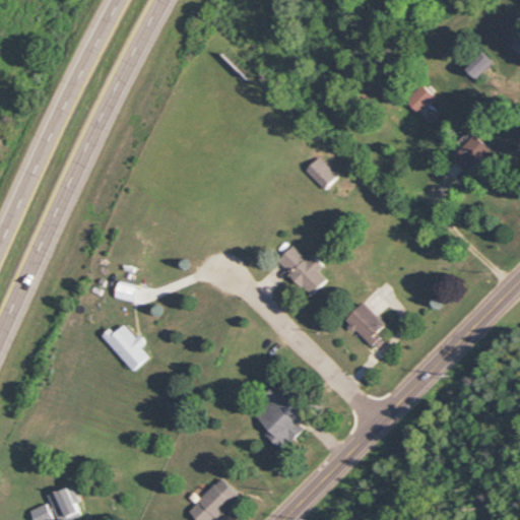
[(511,48),(519,38),(519,14),(515,10),(495,31),(511,48)]
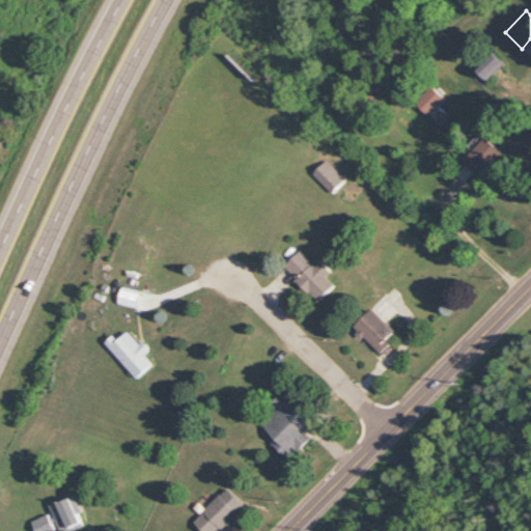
[(488,80),(506,63),(496,53),(479,70),(488,80)]
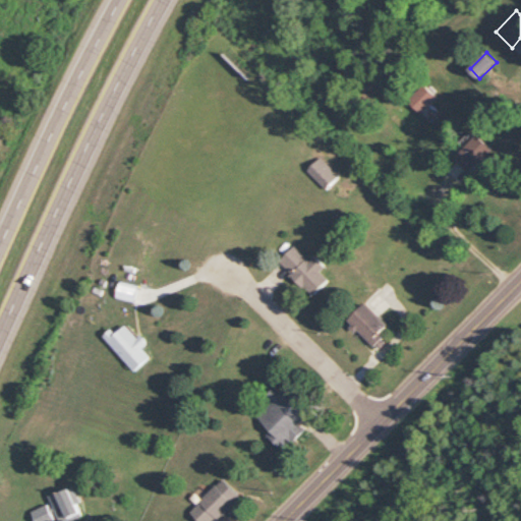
[(438,97),(423,83),(407,101),(421,114),(438,97)]
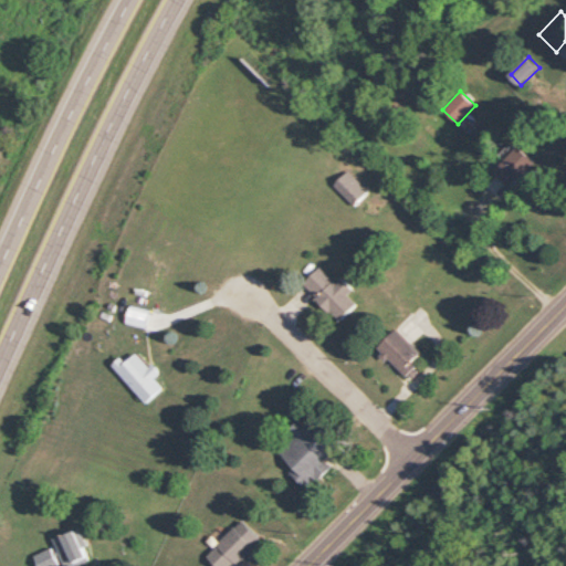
[(495,171),(511,187),(531,166),(515,150),(495,171)]
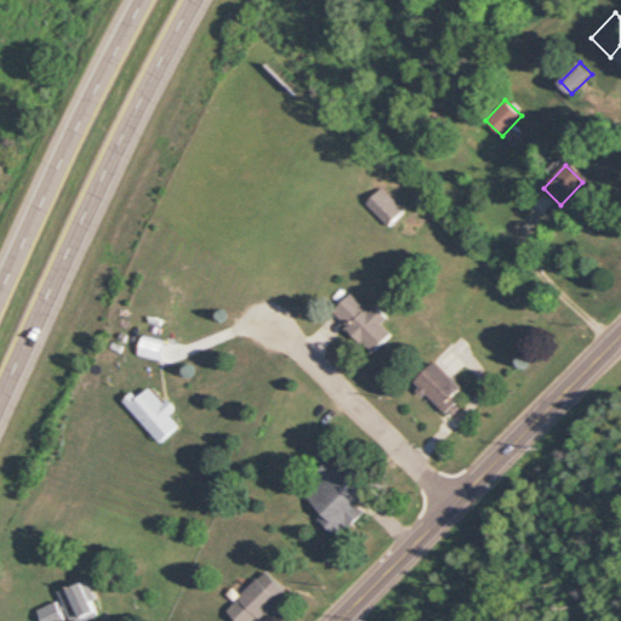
[(405,211),(381,187),(366,203),(389,227),(405,211)]
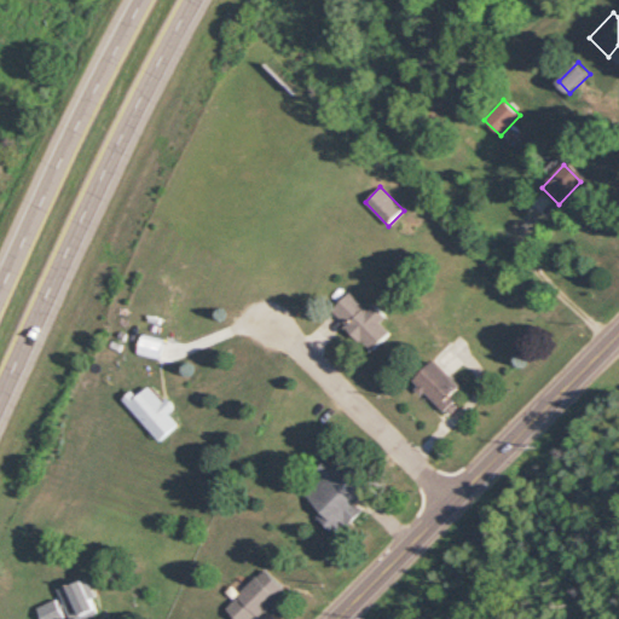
[(368,308),(351,291),(331,311),(371,352),(392,333),(382,323),(388,317),(374,302),(368,308)]
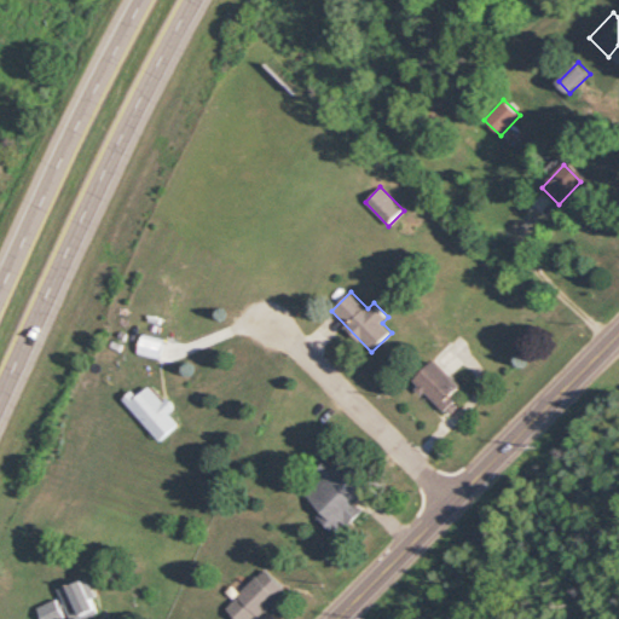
[(449,416),(469,397),(433,360),(414,380),(449,416)]
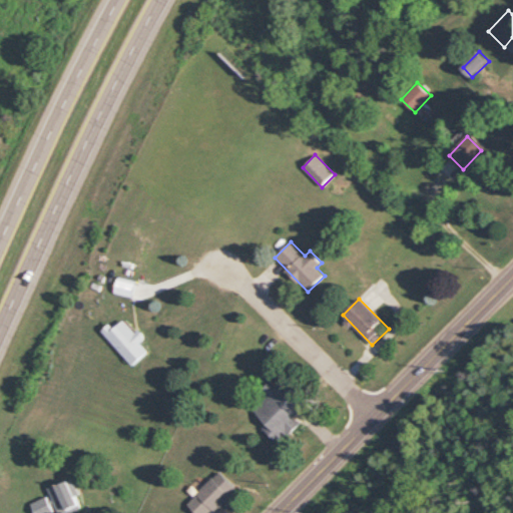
[(139,343),(143,339),(125,319),(114,329),(110,324),(102,332),(133,367),(148,353),(139,343)]
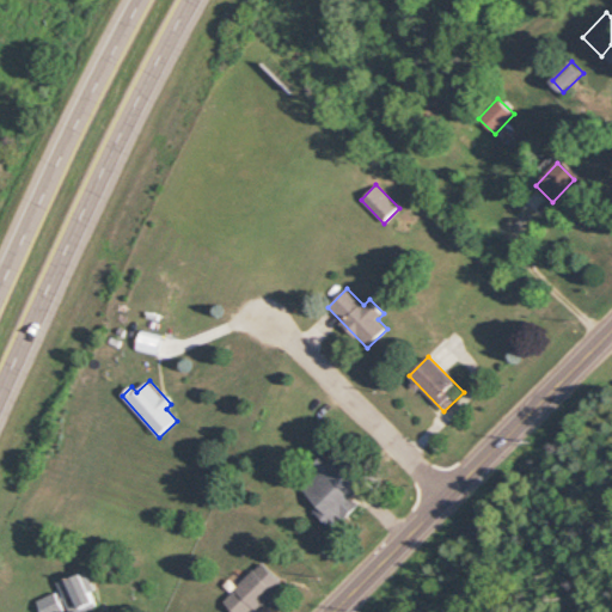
[(365,482),(337,454),(330,463),(322,454),(312,465),(320,472),(303,491),(318,506),(313,510),(334,530),(359,505),(350,497),(365,482)]
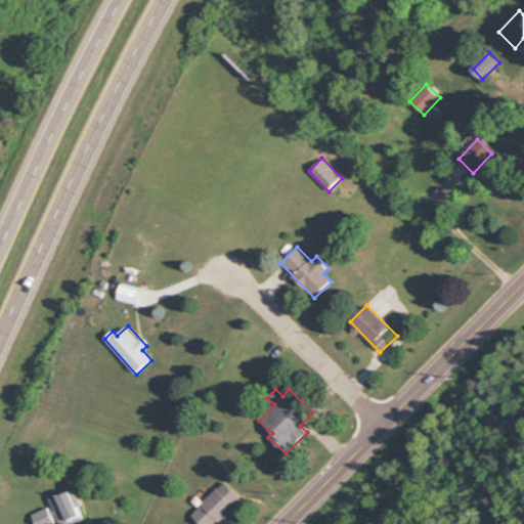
[(201,523),(212,523),(215,521),(218,523),(243,499),(224,481),(191,514),(201,523)]
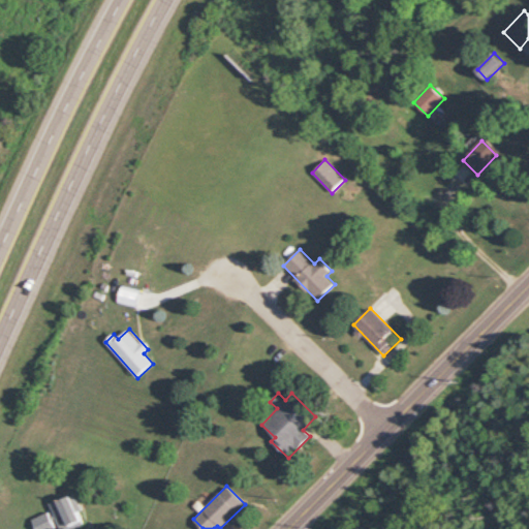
[(68,528),(84,522),(79,511),(83,509),(75,493),(51,504),(61,528),(68,528)]
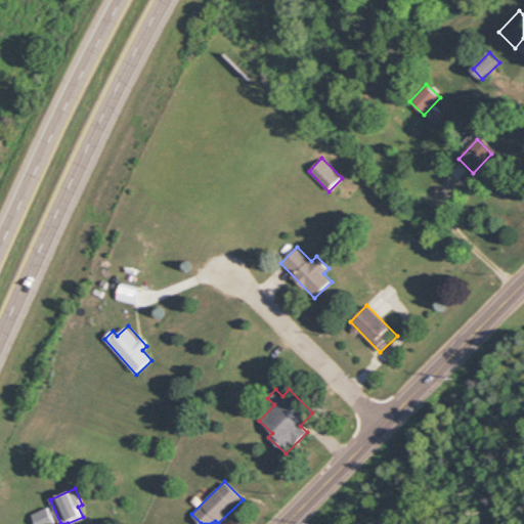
[(33,513),(36,523),(54,523),(49,508),(33,513)]
